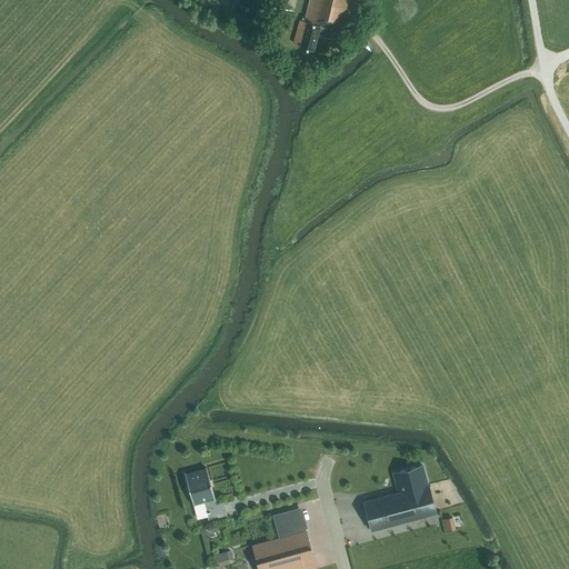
[(272,0),(271,5),(293,10),(295,0),(272,0)]
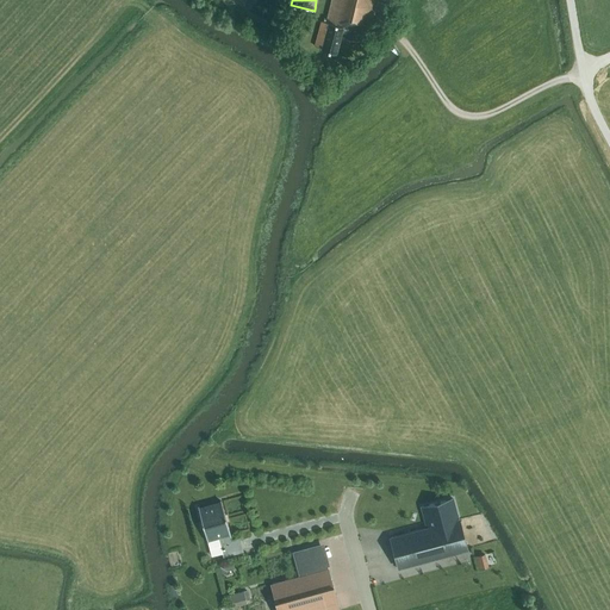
[(369,33),(377,0),(331,0),(327,18),(324,18),(323,22),(322,20),(315,45),(322,47),(321,50),(336,54),(343,26),(369,33)]
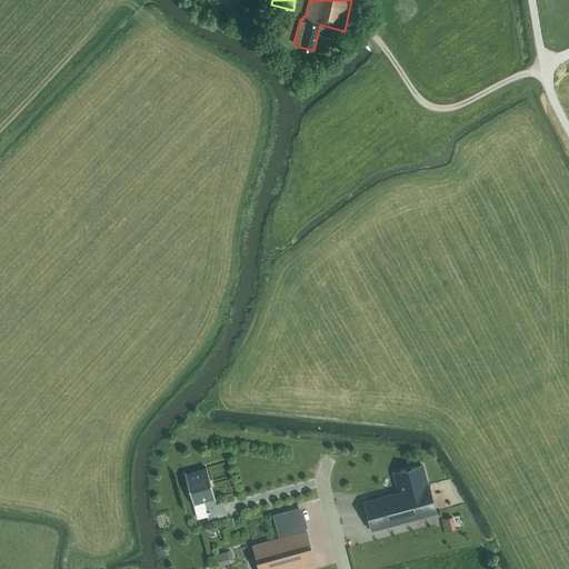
[(266,29),(277,31),(280,18),(269,16),(266,29)]
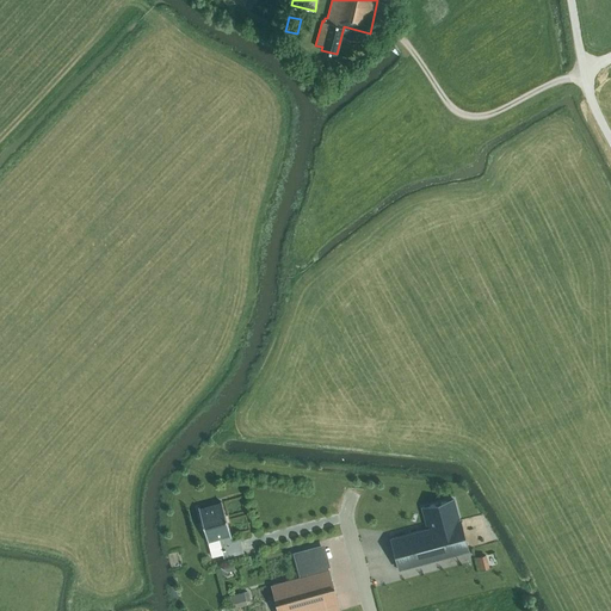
[(392,537),(400,568),(469,549),(461,519),(460,519),(455,498),(424,506),(429,528),(392,537)]
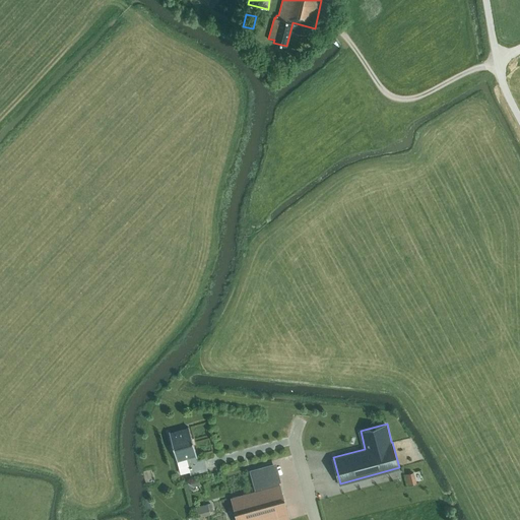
[(197,456),(189,428),(169,433),(177,461),(188,458),(189,464),(191,473),(206,469),(203,460),(197,461),(196,456),(197,456)]
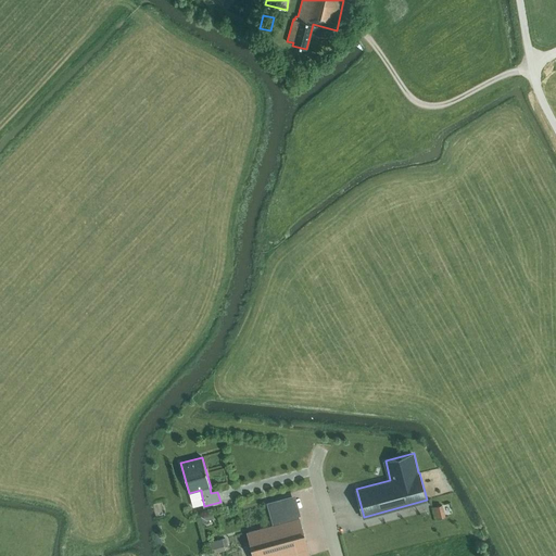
[(441,470),(426,474),(429,490),(447,487),(446,481),(443,481),(441,470)]
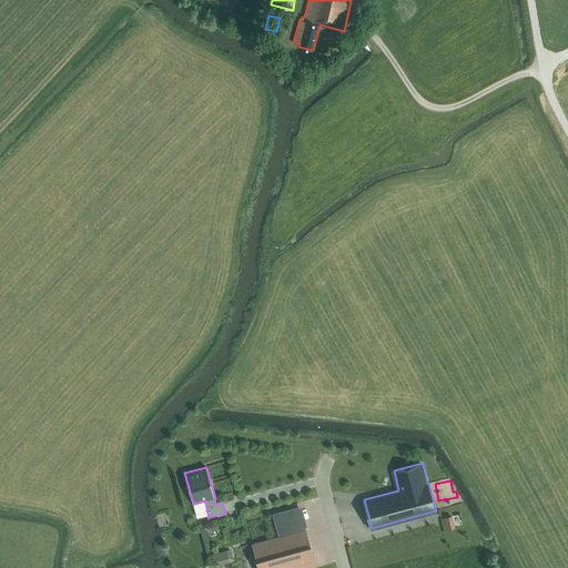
[(304,526),(298,508),(274,515),(281,536),(252,544),(257,567),(316,567),(305,526),(304,526)]
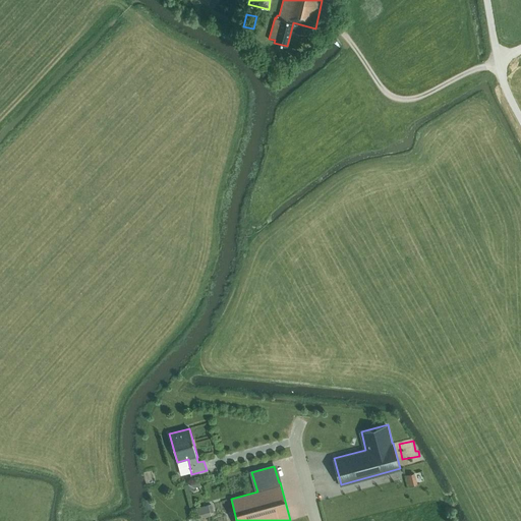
[(211,515),(208,505),(195,508),(198,518),(211,515)]
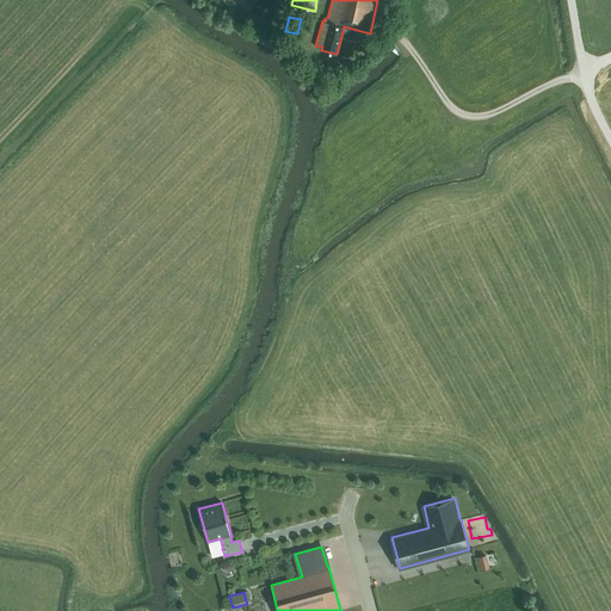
All buildings are outlined.
